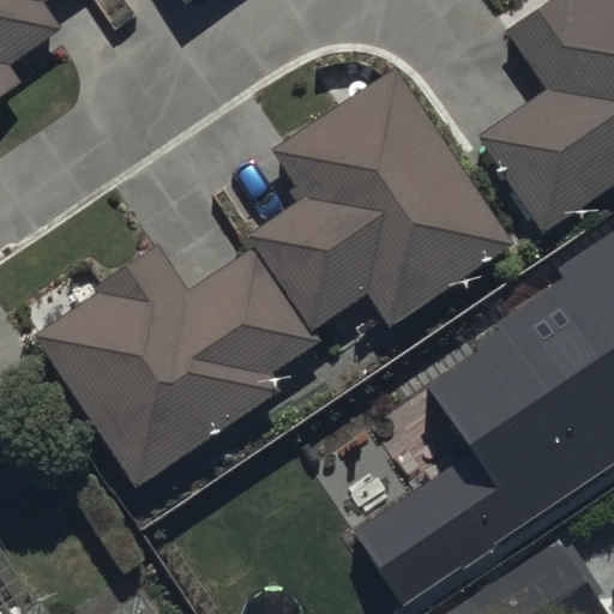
[(0,0),(0,98),(22,85),(7,65),(61,29),(44,4),(49,0),(0,0)]
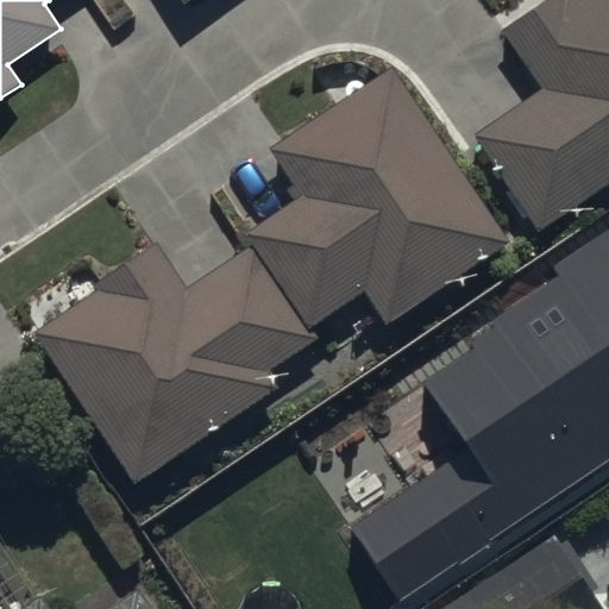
[(608,184),(608,0),(548,0),(503,30),(542,89),(473,135),(538,232),(608,184)]
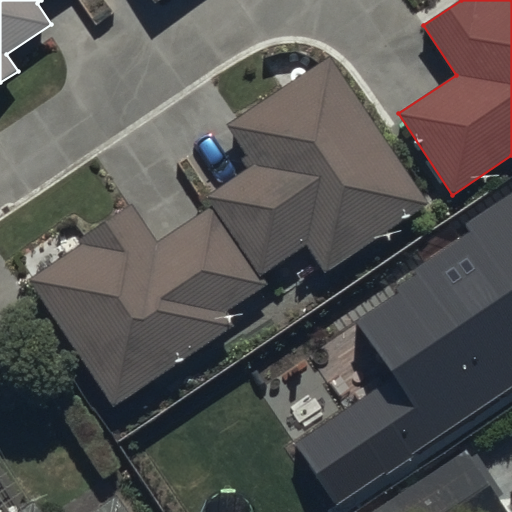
[(429,205),(329,58),(229,126),(255,165),(203,200),(258,281),(303,250),(322,278),(429,205)]
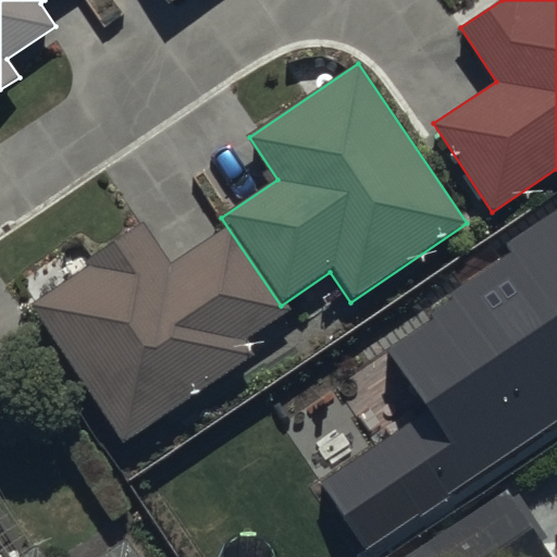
[(282,314),(226,229),(170,264),(144,223),(86,260),(90,267),(29,306),(121,446),(257,357),(245,338),(282,314)]
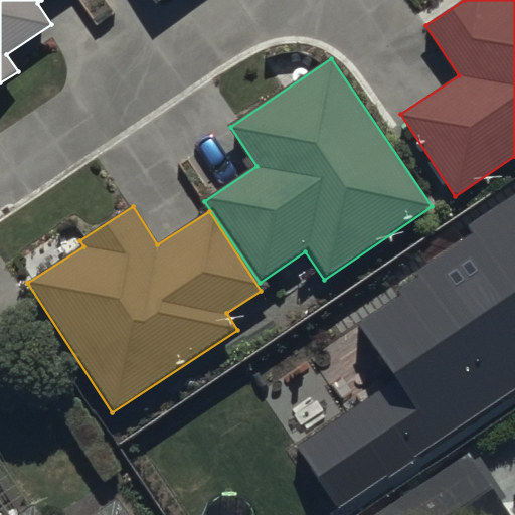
[(448,352),(487,410),(514,391),(514,265),(481,288),(500,318),(448,352)]
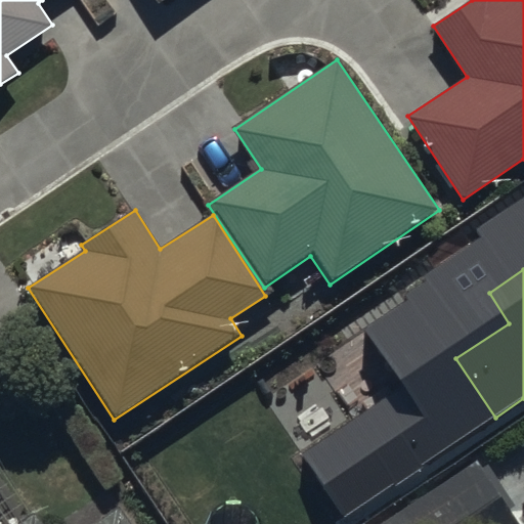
[(441,368),(353,426),(403,501),(491,444),(441,368)]
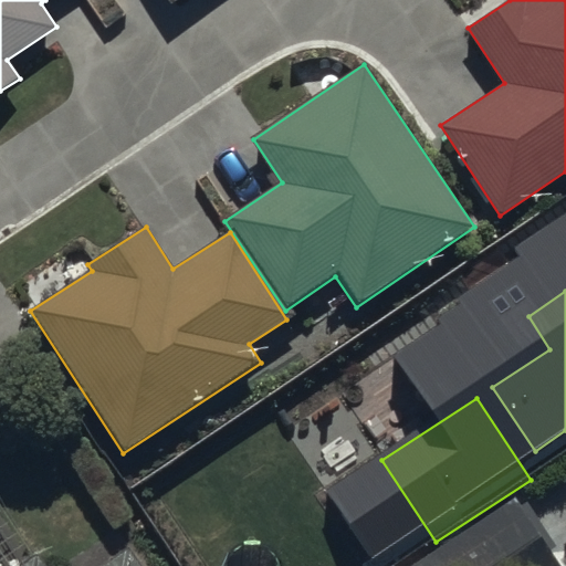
[(556,565),(514,496),(404,565),(556,565)]
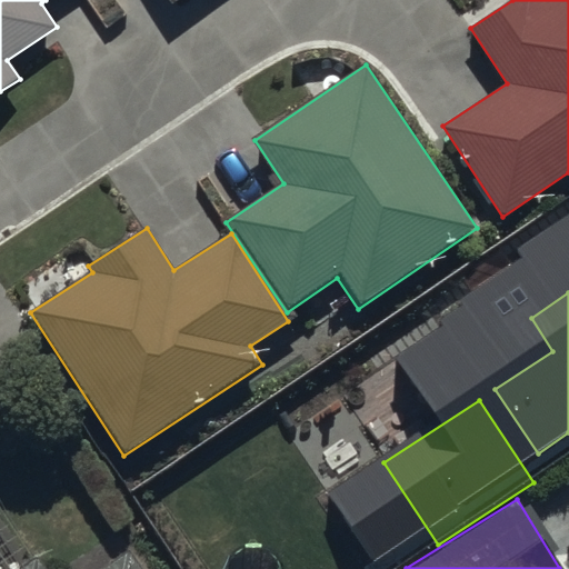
[(143,568),(128,548),(98,568),(41,568),(37,562),(27,568),(143,568)]
